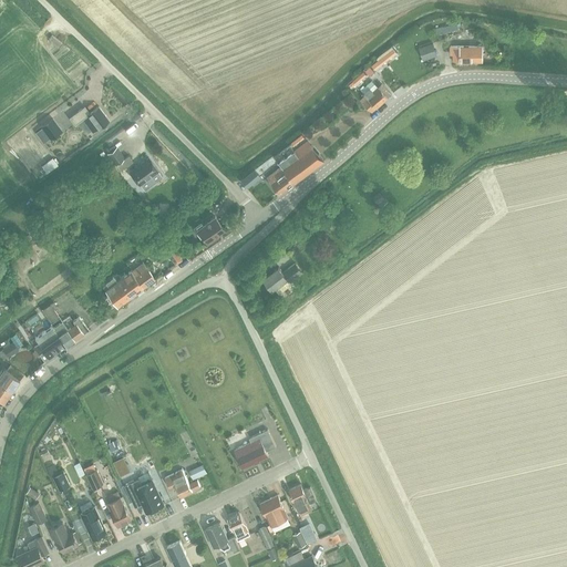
[(436,34),(459,29),(457,23),(435,29),(436,34)]
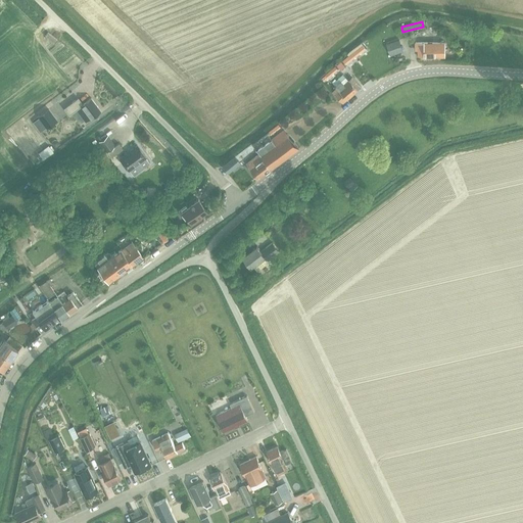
[(387,44),(390,55),(402,52),(398,40),(387,44)]
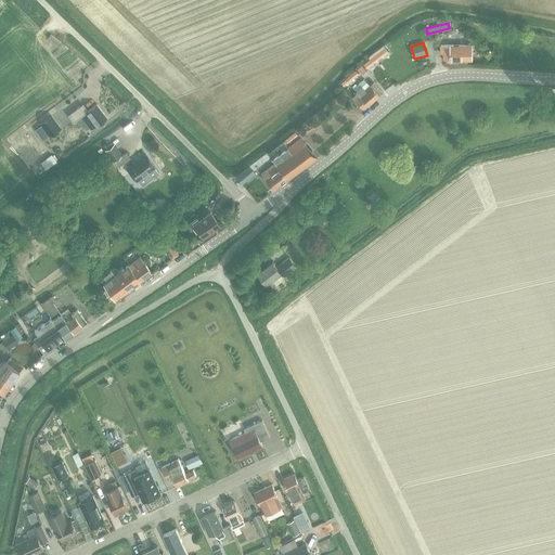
[(473,60),(473,46),(440,44),(440,52),(443,52),(443,60),(473,60)]
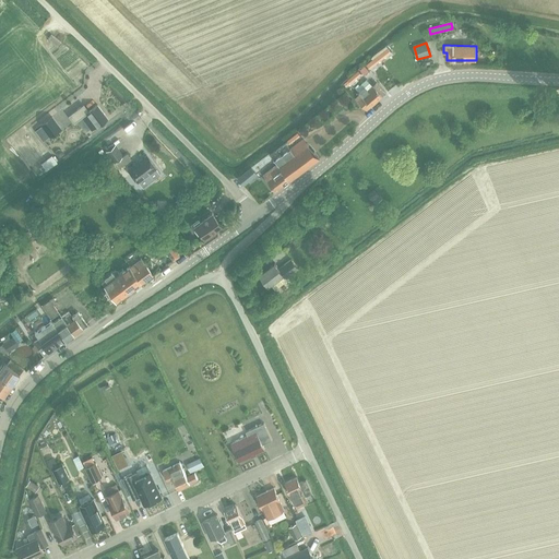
[(372,60),(366,64),(370,69),(391,52),(385,46),(370,58),(372,60)]
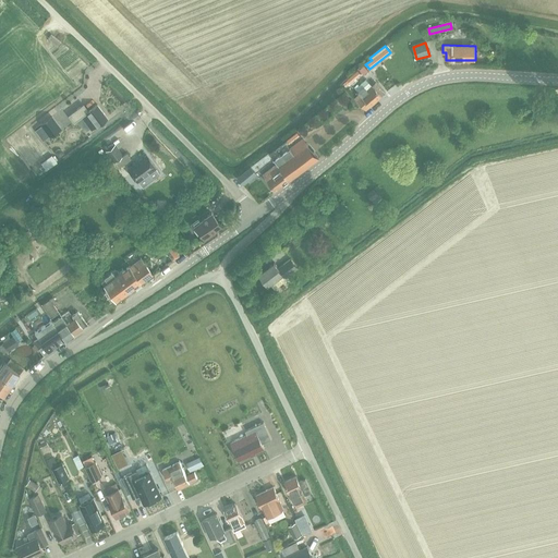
[(364,75),(367,73),(368,71),(364,65),(360,70),(364,75)]
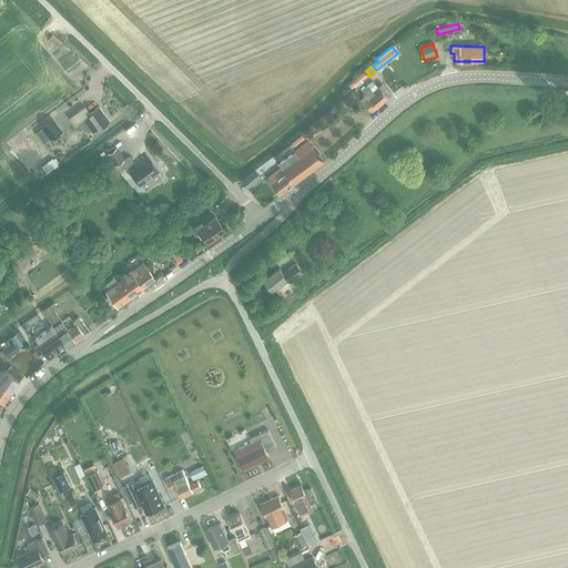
[(353,89),(368,75),(365,71),(354,80),(354,81),(350,85),(353,89)]
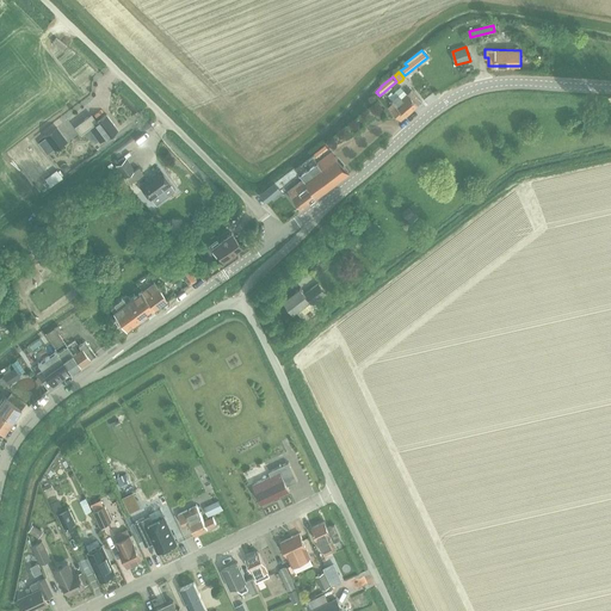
[(402,99),(413,111),(421,103),(412,91),(402,99)]
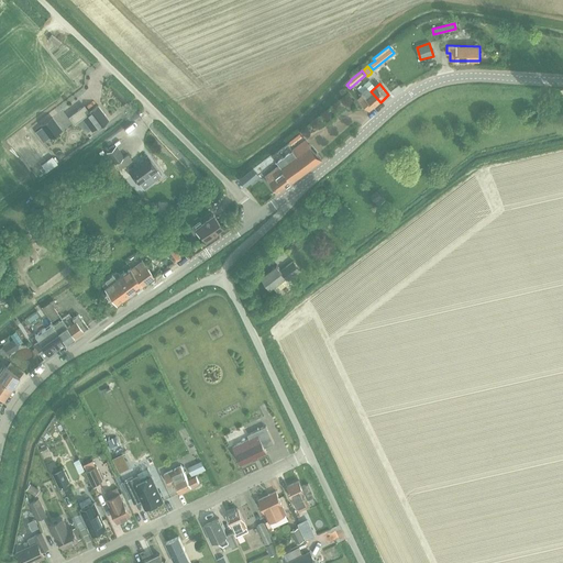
[(381,102),(371,91),(367,88),(361,94),(362,95),(359,99),(370,111),(374,107),(374,108),(381,102)]
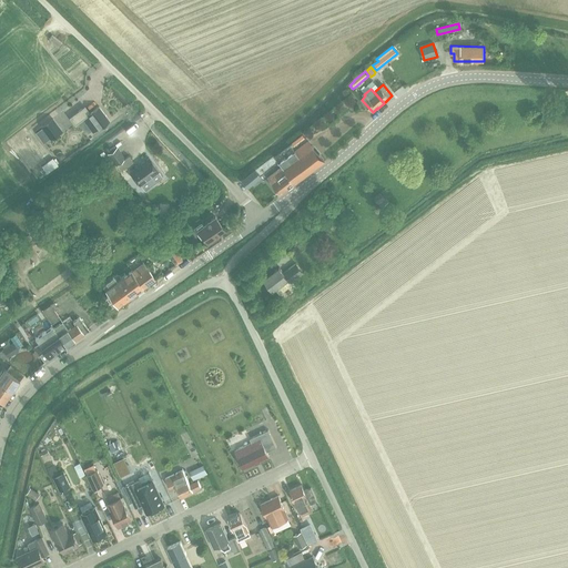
[(84,107),(70,118),(74,124),(82,119),(92,132),(109,120),(99,107),(90,113),(84,107)]
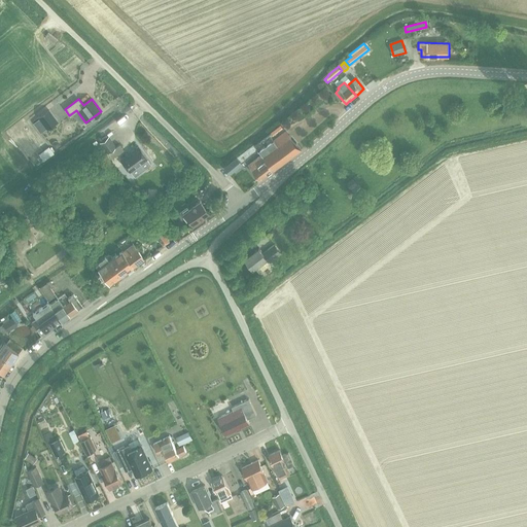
[(38,117),(47,129),(57,121),(48,110),(38,117)]
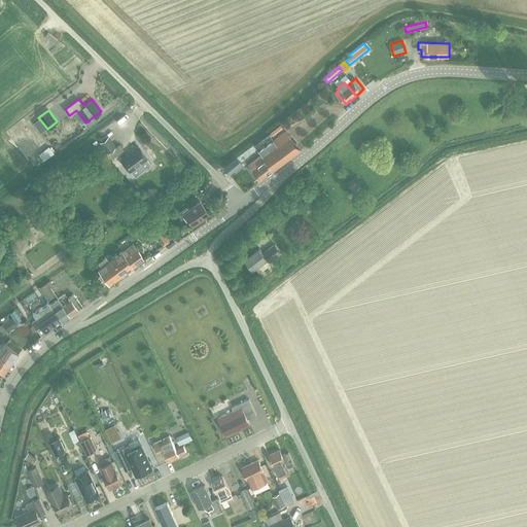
[(273,140),(288,160),(302,149),(286,131),(273,140)]
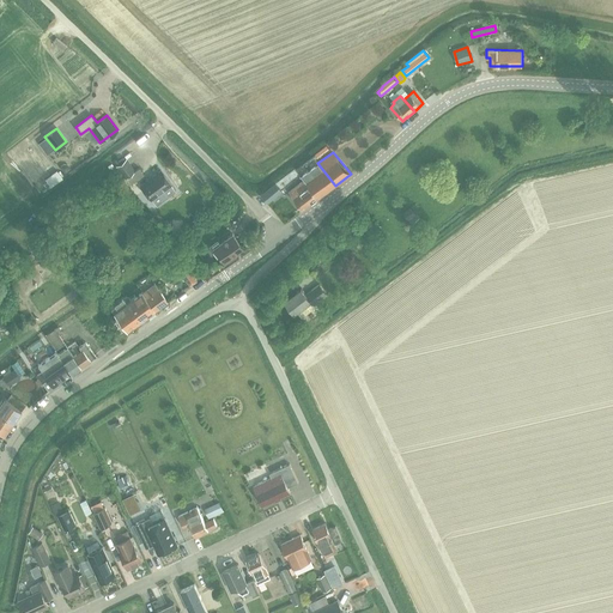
[(127,158),(116,167),(125,178),(135,171),(127,158)]
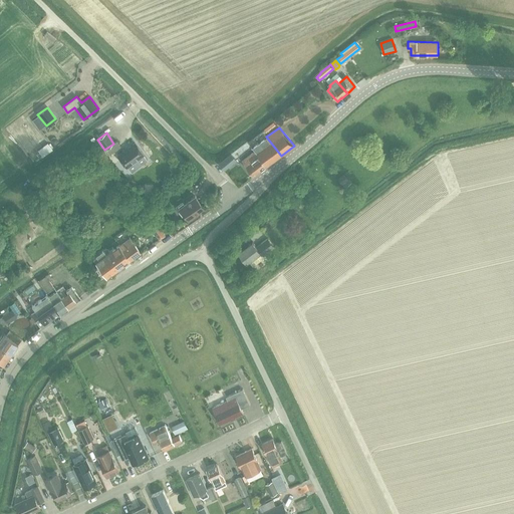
[(256,151),(267,166),(268,166),(281,156),(266,137),(253,148),(255,151),(256,151)]
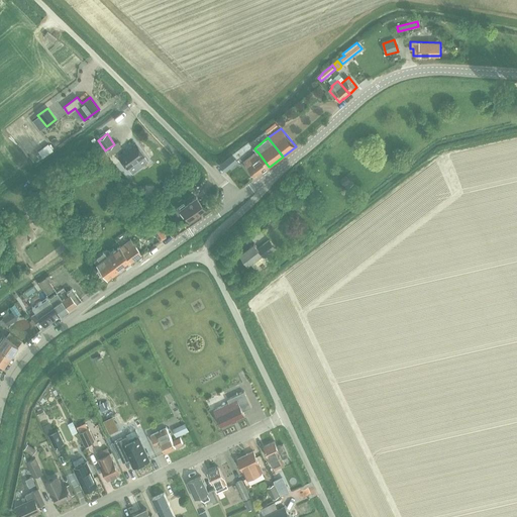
[(127,169),(144,156),(135,143),(118,157),(127,169)]
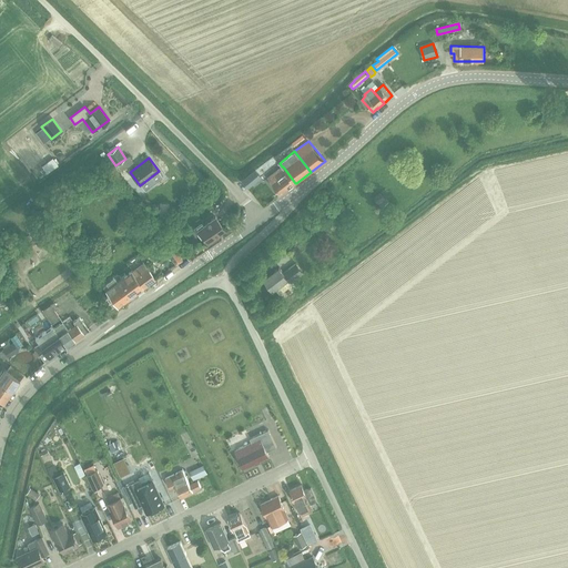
[(267,178),(281,194),(295,183),(283,166),(282,166),(267,178)]
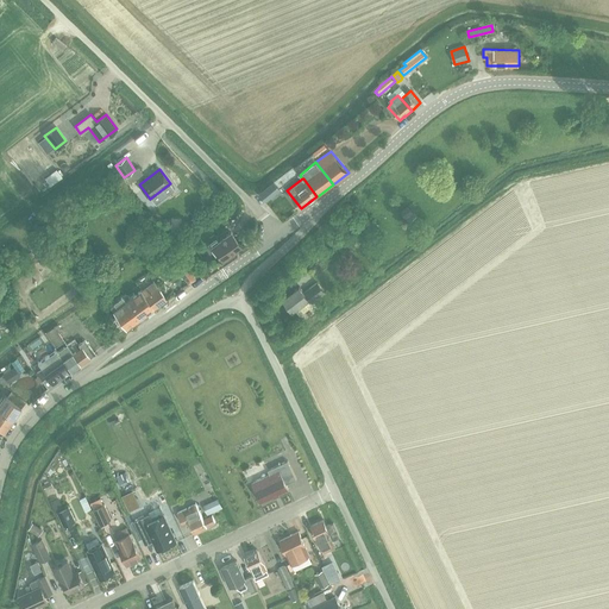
[(41,226),(30,233),(35,240),(45,234),(41,226)]
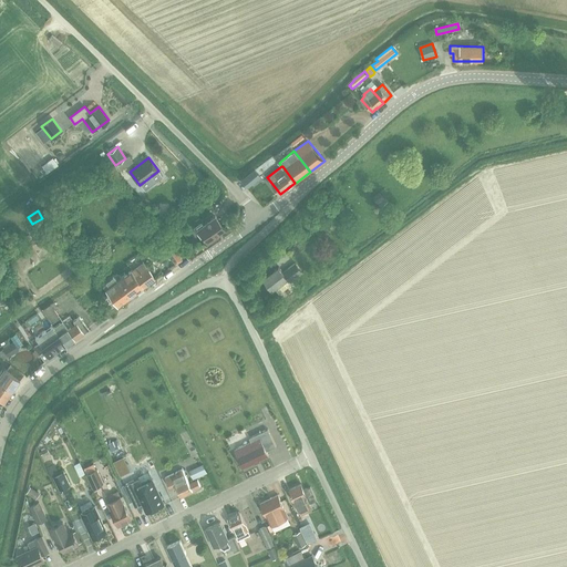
[(200,222),(193,227),(199,237),(203,235),(206,240),(207,243),(216,236),(215,235),(224,229),(223,228),(219,222),(215,216),(203,224),(200,222)]
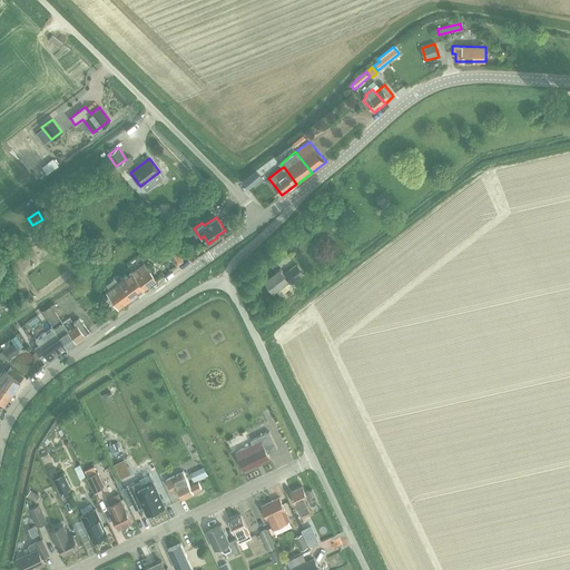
[(165,249),(176,266),(183,261),(172,245),(165,249)]
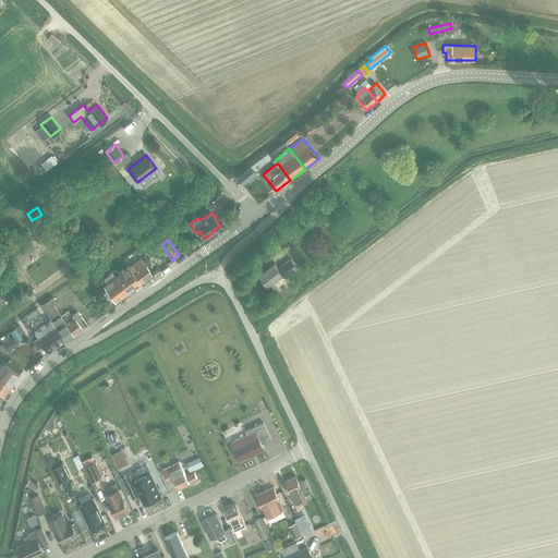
[(275,263),(259,275),(268,286),(283,275),(286,277),(298,268),(291,259),(279,268),(275,263)]
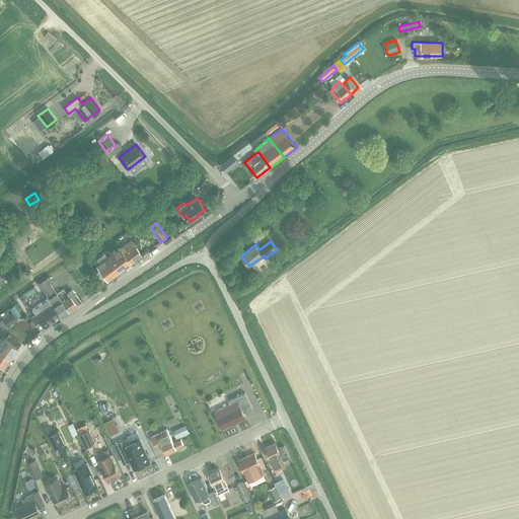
[(109,255),(121,271),(131,264),(131,263),(141,255),(134,244),(123,252),(120,247),(109,255)]
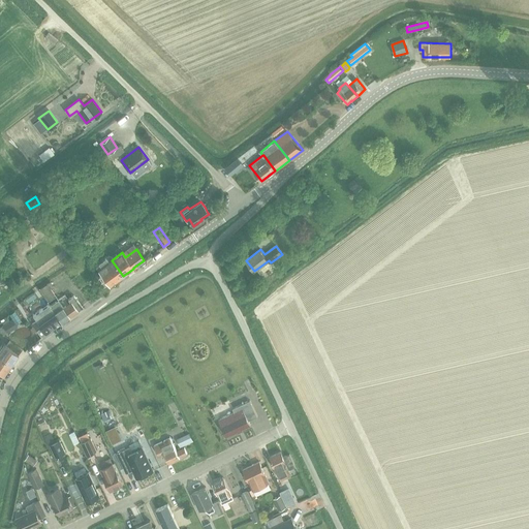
[(109,286),(123,276),(112,260),(109,255),(102,260),(95,266),(109,286)]
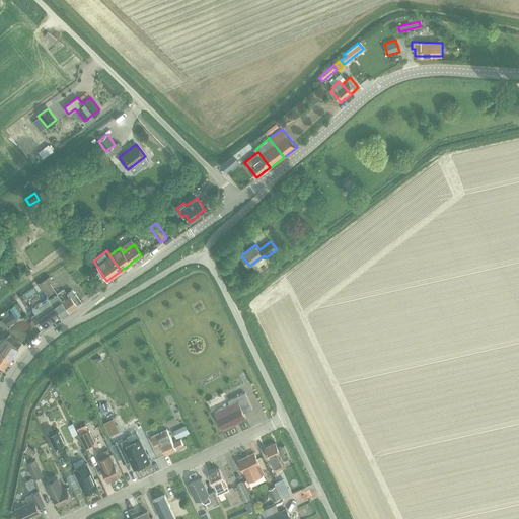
[(31,309),(34,314),(30,317),(41,330),(68,311),(61,301),(62,301),(55,291),(50,283),(52,282),(49,277),(39,283),(48,298),(31,309)]
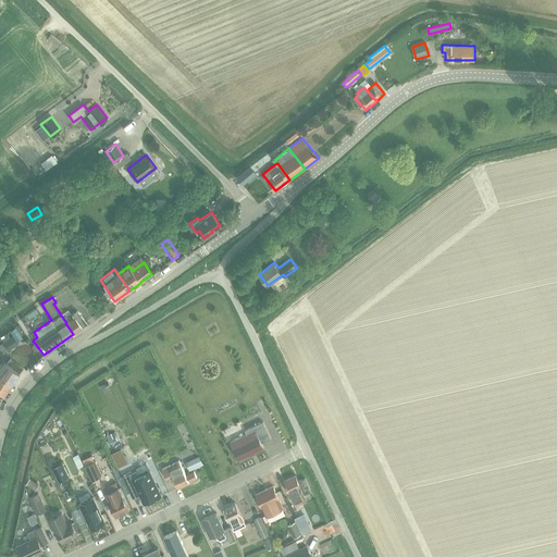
[(69,310),(61,316),(66,323),(65,323),(73,334),(87,324),(81,316),(77,311),(72,316),(69,310)]
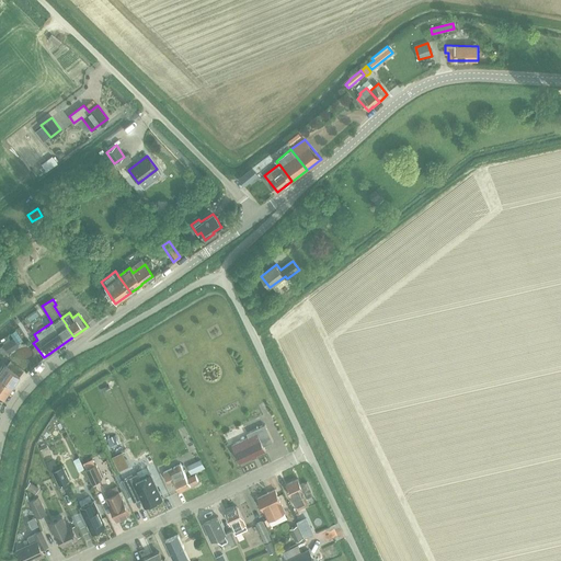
[(8,354),(19,346),(13,338),(9,340),(3,344),(2,345),(8,354)]
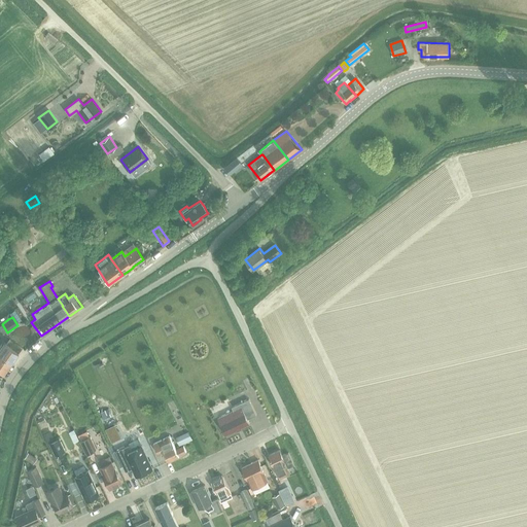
[(0,348),(0,354),(11,362),(19,353),(4,343),(0,348)]
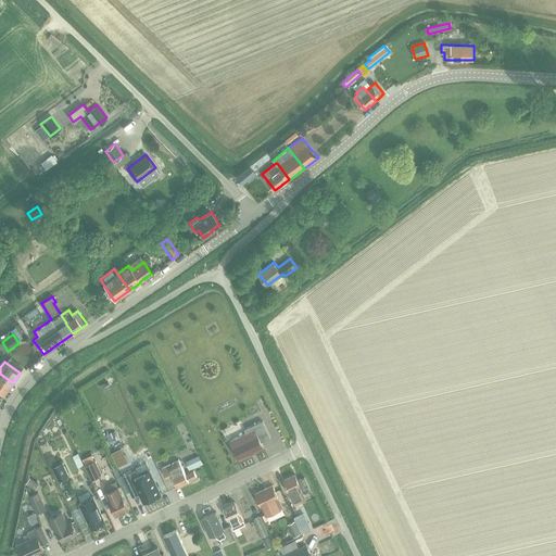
[(0,391),(3,394),(12,382),(0,374),(0,391)]
